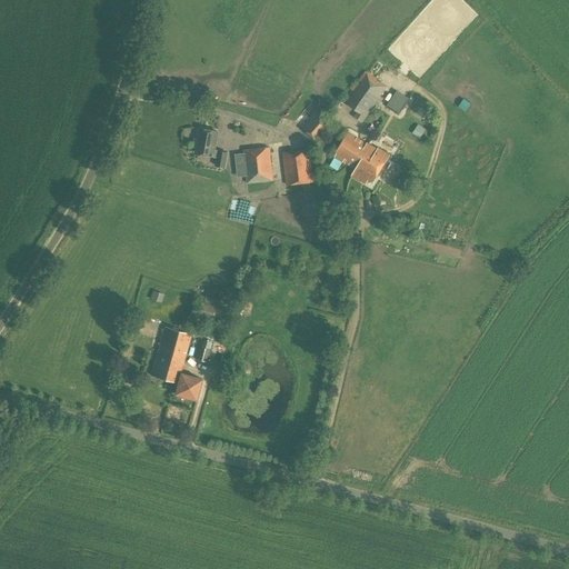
[(373,107),(387,87),(366,71),(351,92),(373,107)]
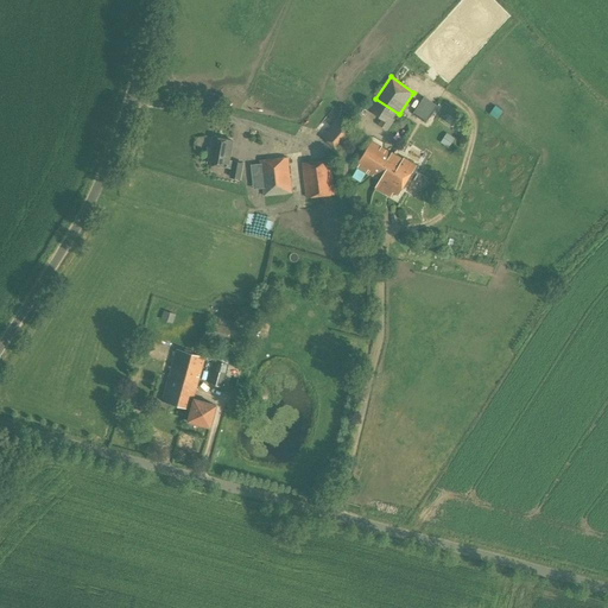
[(425,120),(436,105),(424,96),(413,112),(425,120)]
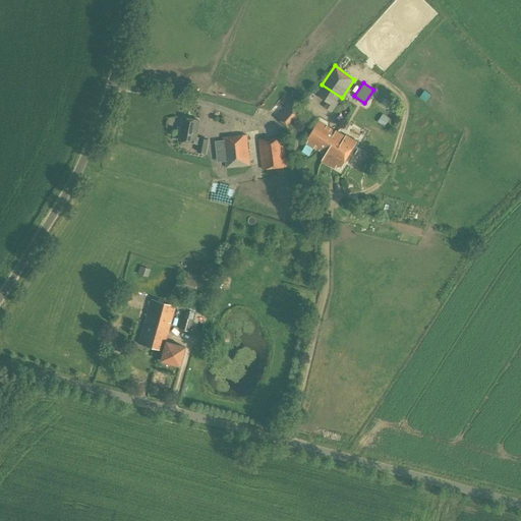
[(350,103),(342,98),(322,84),(315,94),(328,102),(324,107),(332,112),(337,105),(345,110),(350,103)]
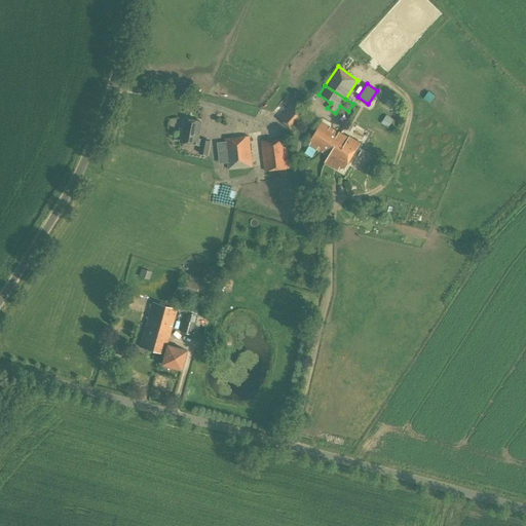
[(293,130),(307,114),(293,101),(278,117),(293,130)]
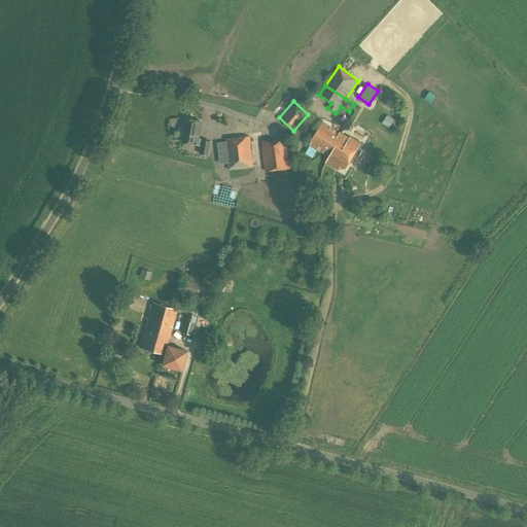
[(383,124),(389,127),(394,119),(387,115),(383,124)]
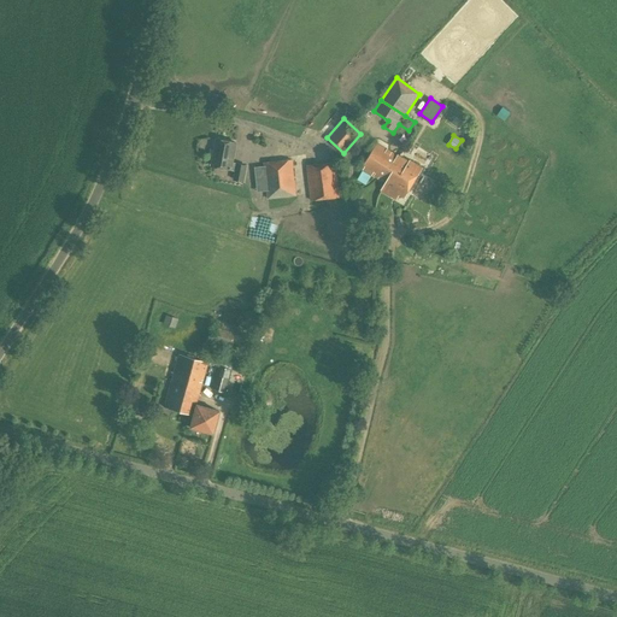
[(245,182),(247,165),(233,163),(236,144),(216,140),(211,166),(231,170),(234,171),(233,180),(245,182)]
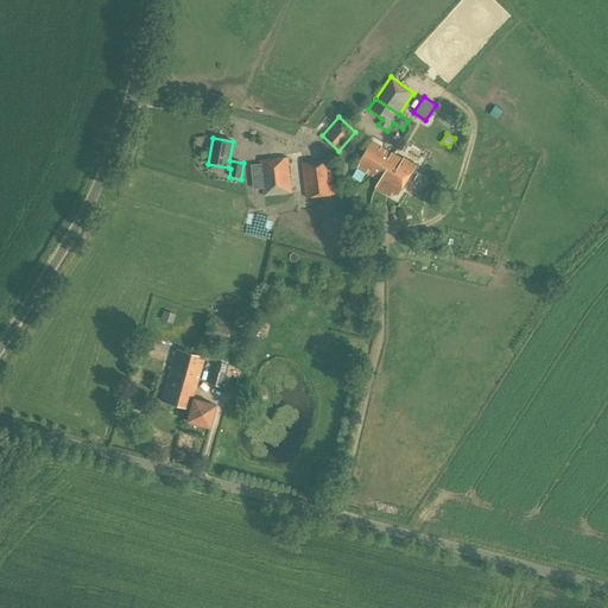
[(385,164),(392,153),(371,141),(356,166),(379,181),(384,172),(386,173),(388,169),(387,168),(388,166),(385,164)]
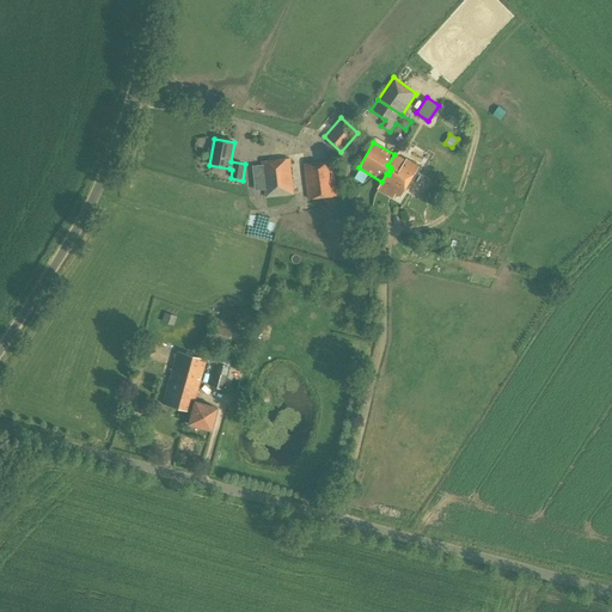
[(386,173),(381,182),(380,183),(402,196),(418,166),(407,159),(407,161),(395,154),(387,165),(391,167),(390,169),(391,170),(389,175),(386,173)]
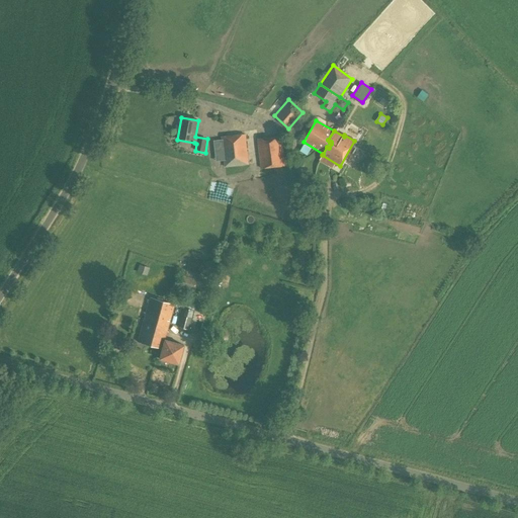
[(225,167),(249,165),(245,135),(221,137),(225,167)]
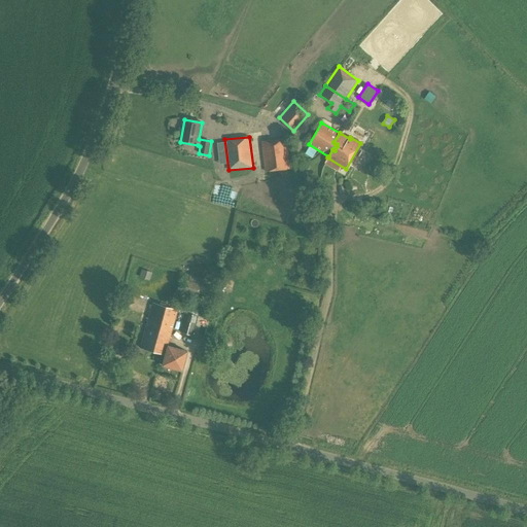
[(265,172),(289,169),(286,138),(261,141),(265,172)]
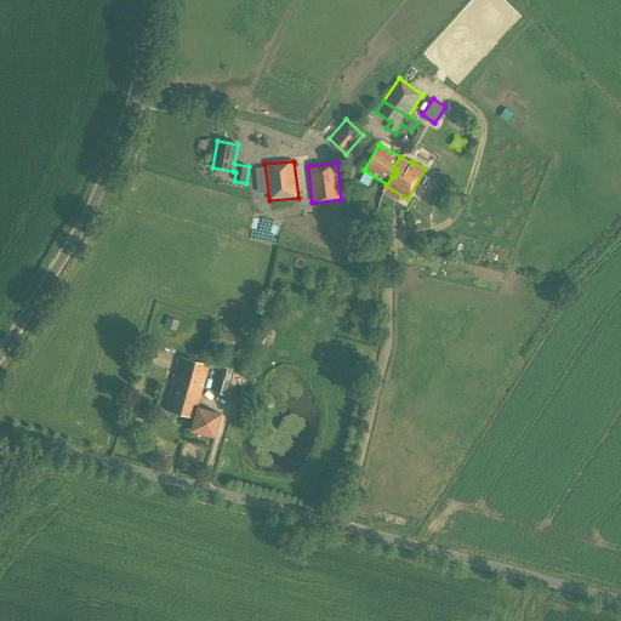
[(166,318),(165,326),(177,329),(178,320),(166,318)]
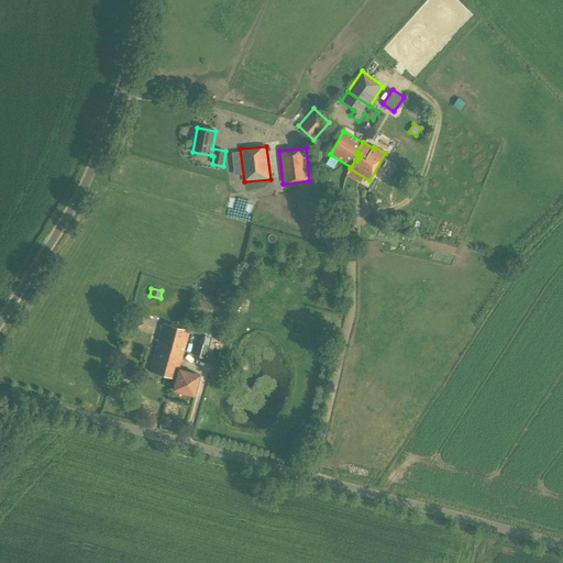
[(217,339),(220,330),(191,322),(189,331),(199,333),(192,355),(205,359),(210,338),(217,339)]
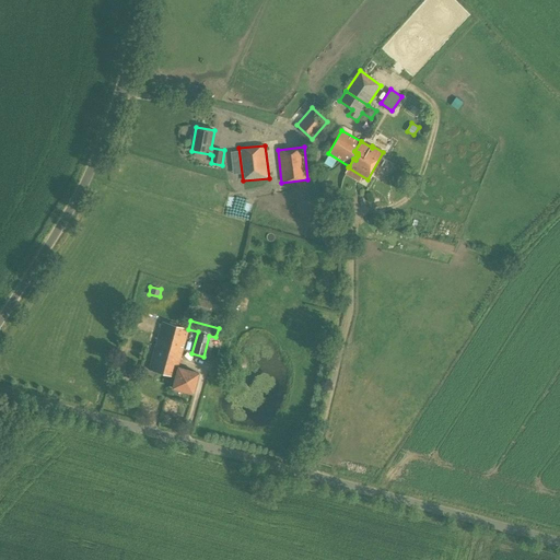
[(174,366),(177,368),(188,329),(161,322),(148,370),(172,376),(174,366)]
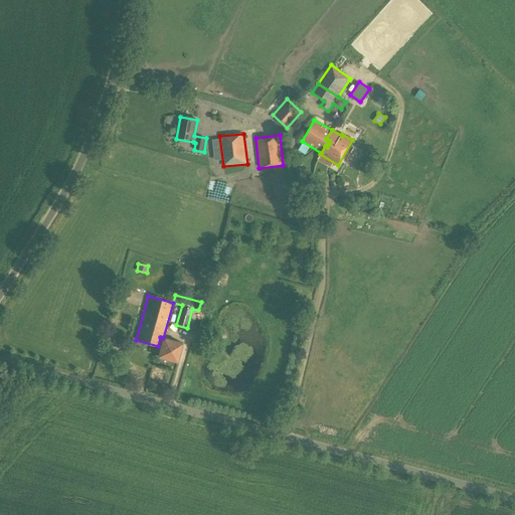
[(182,343),(163,338),(160,337),(158,346),(160,346),(158,357),(176,362),(182,343)]
